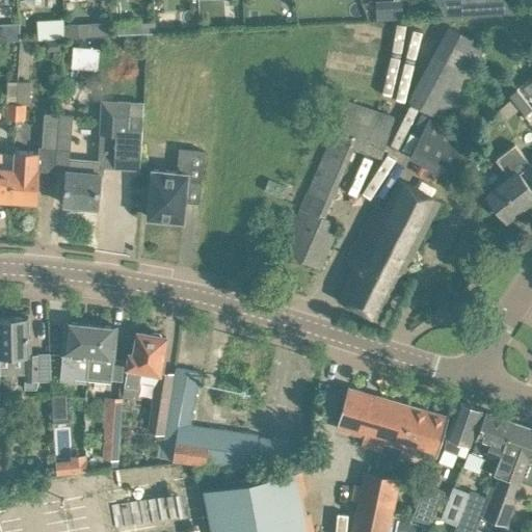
[(505,0),(460,0),(462,16),(514,12),(505,0)]
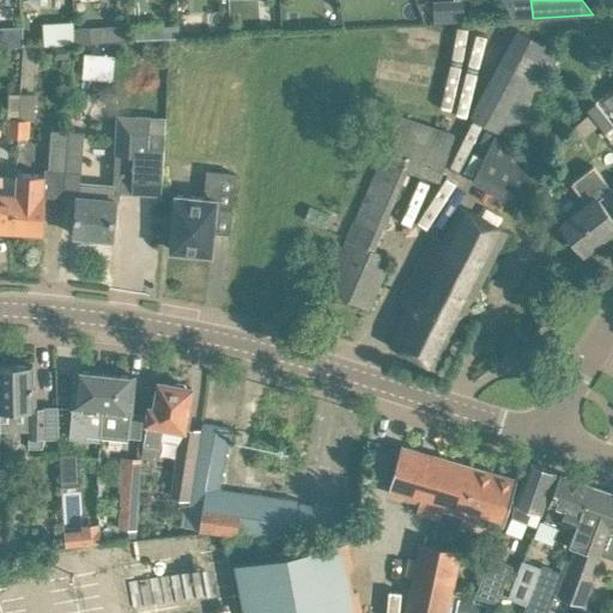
[(448,5),(434,6),(435,22),(465,20),(463,8),(449,10),(448,5)]
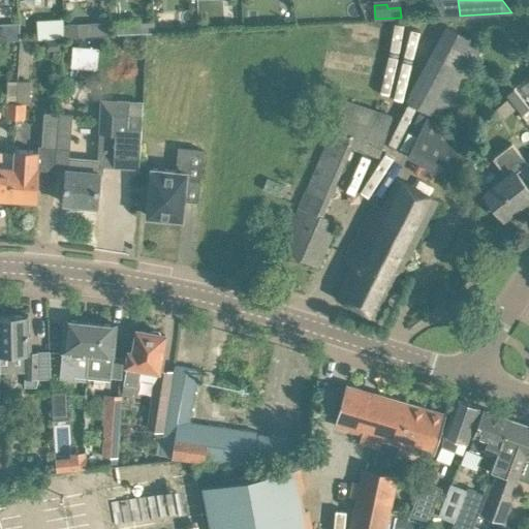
[(64,17),(55,18),(56,37),(65,36),(64,17)]
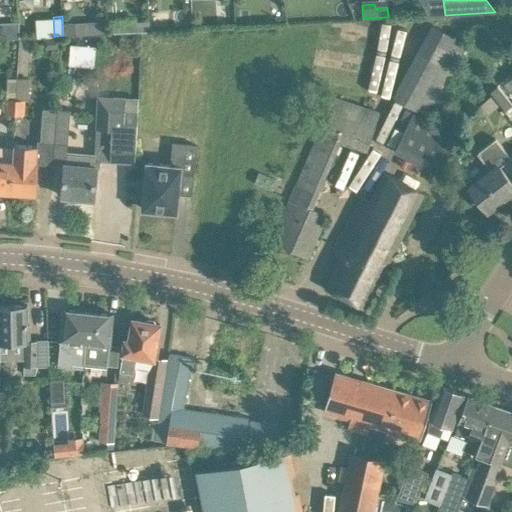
[(18,21),(0,22),(0,27),(1,27),(1,36),(18,35),(18,21)]
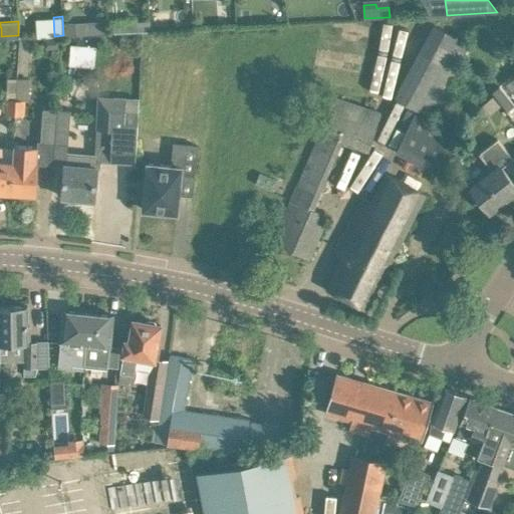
[(150,21),(142,21),(142,32),(150,31),(150,21)]
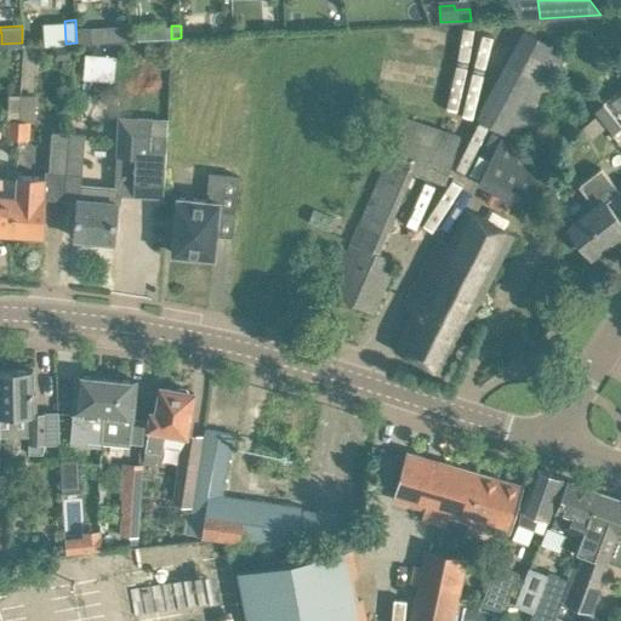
[(86,27),(75,27),(77,43),(87,43),(86,27)]
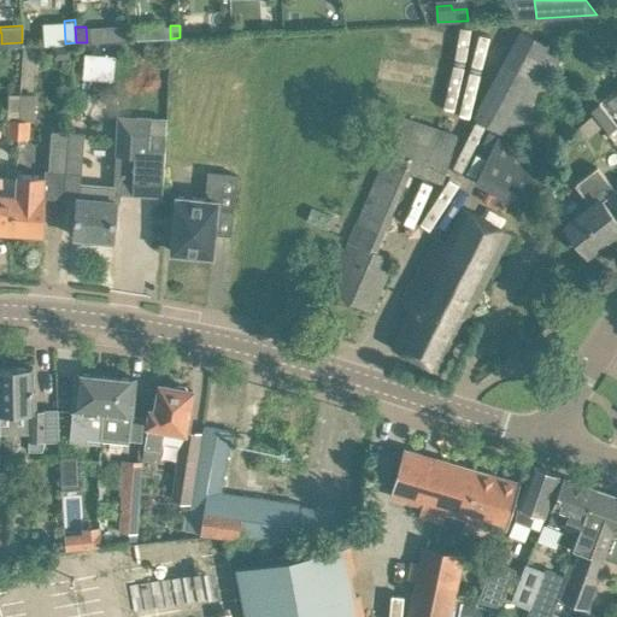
[(521,28),(475,115),(523,146),(540,115),(534,111),(564,52),(521,28)]
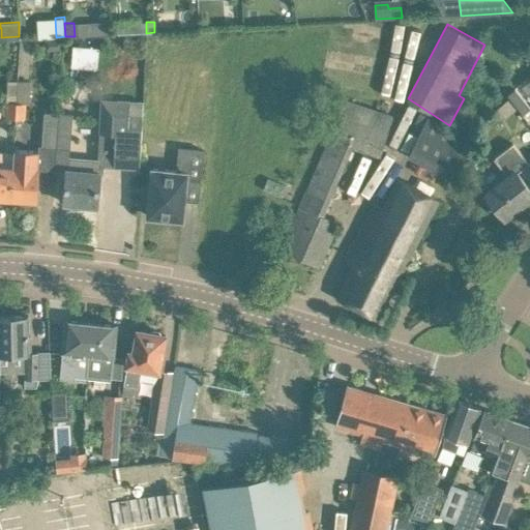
[(47,52),(62,50),(61,37),(46,39),(47,52)]
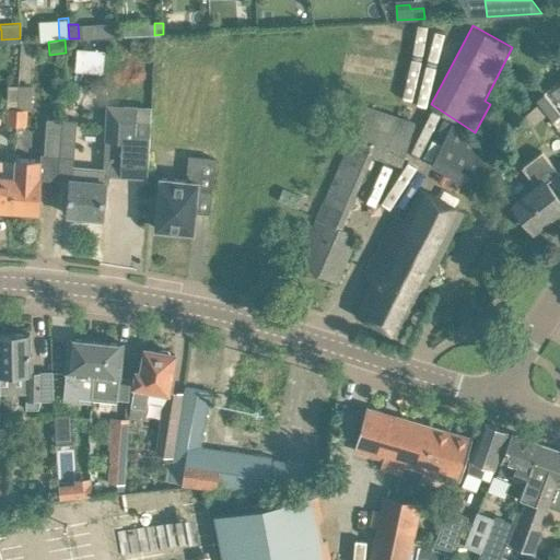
[(21,43),(21,60),(35,60),(35,43),(21,43)]
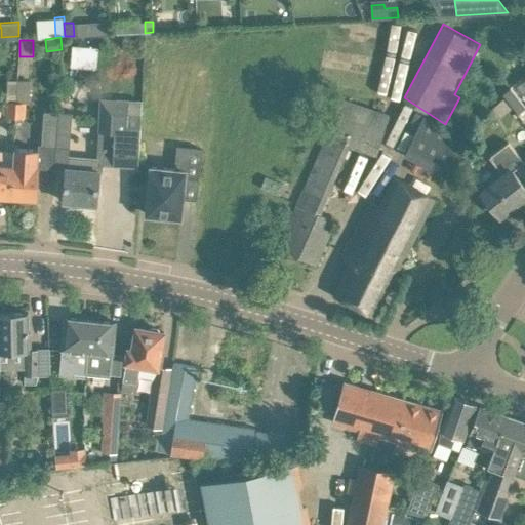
[(97,69),(99,47),(73,45),(71,67),(97,69)]
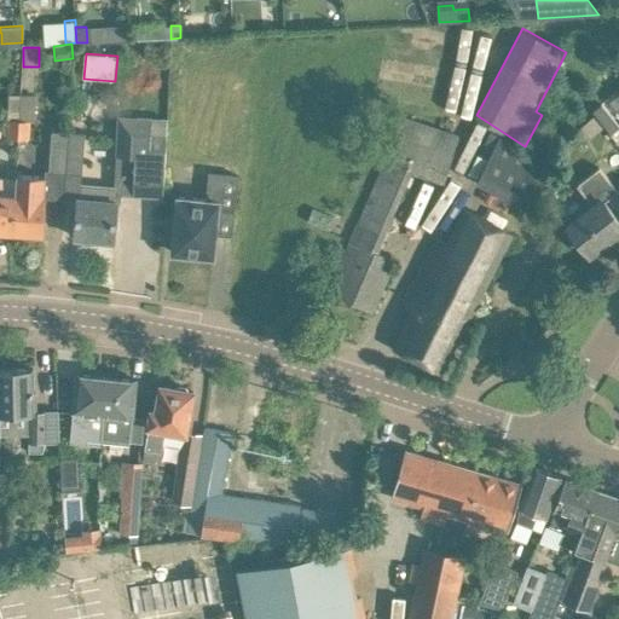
[(19,138),(21,93),(10,93),(7,120),(10,120),(9,138),(19,138)]
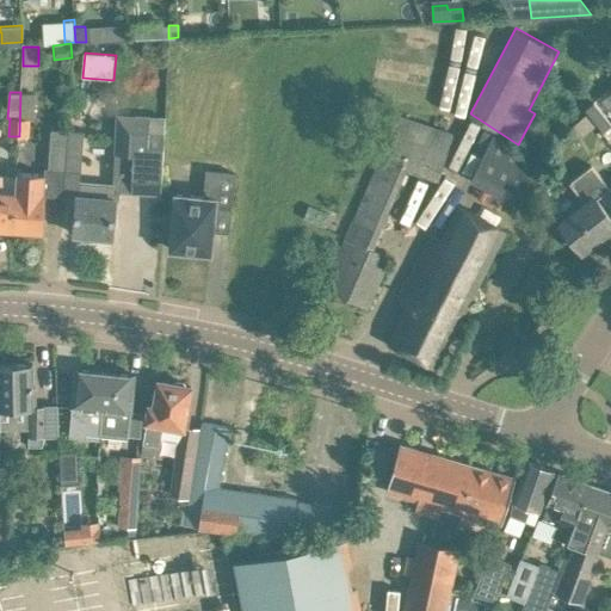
[(29,137),(30,119),(35,119),(36,93),(20,92),(19,136),(29,137)]
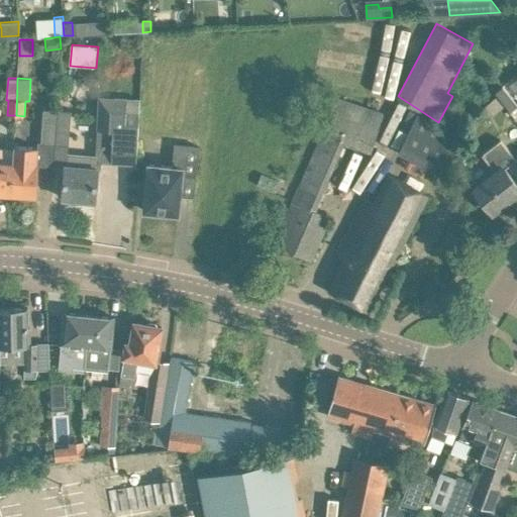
[(384,112),(369,107),(334,95),(320,134),(273,242),(275,243),(311,261),(331,218),(315,211),(344,144),(372,153),(384,112)]
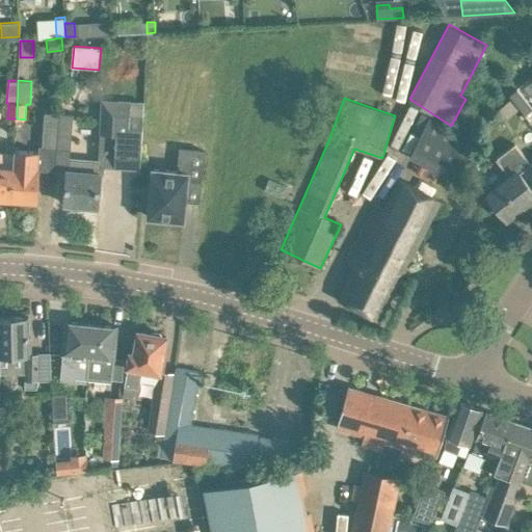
[(67,182),(64,203),(98,206),(101,174),(104,174),(105,163),(114,164),(114,167),(140,168),(141,148),(143,113),(130,113),(130,101),(102,100),(99,163),(84,162),(83,170),(69,169),(68,169),(68,170),(67,182)]
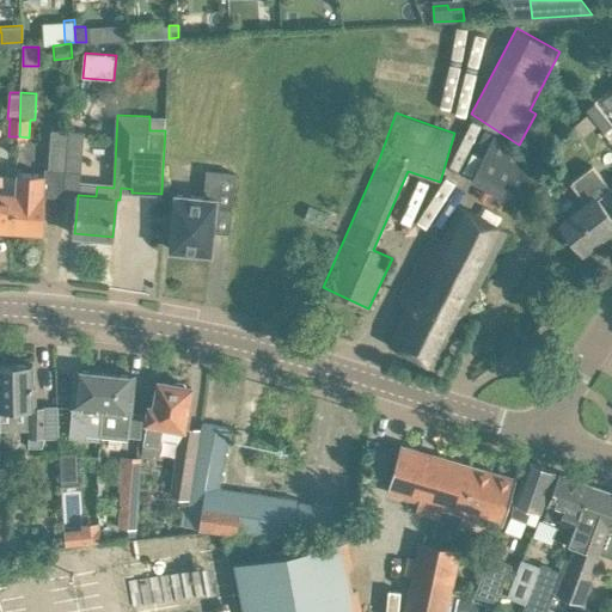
[(46,173),(44,195),(63,196),(65,170),(68,130),(51,129),(49,166),(49,169),(46,169),(46,173)]
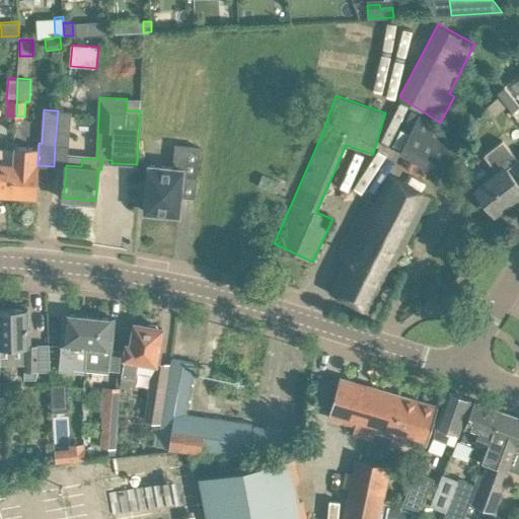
[(55,144),(54,166),(66,166),(66,165),(67,165),(69,145),(71,112),(58,110),(55,144)]
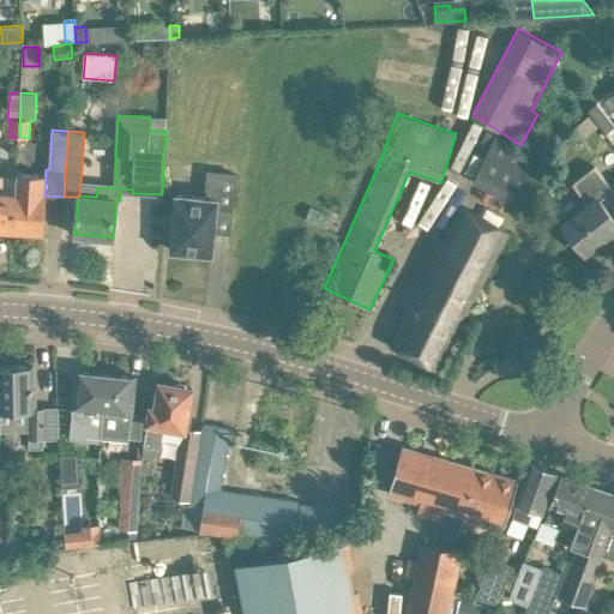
[(474,180),(523,205),(546,160),(495,136),(474,180)]
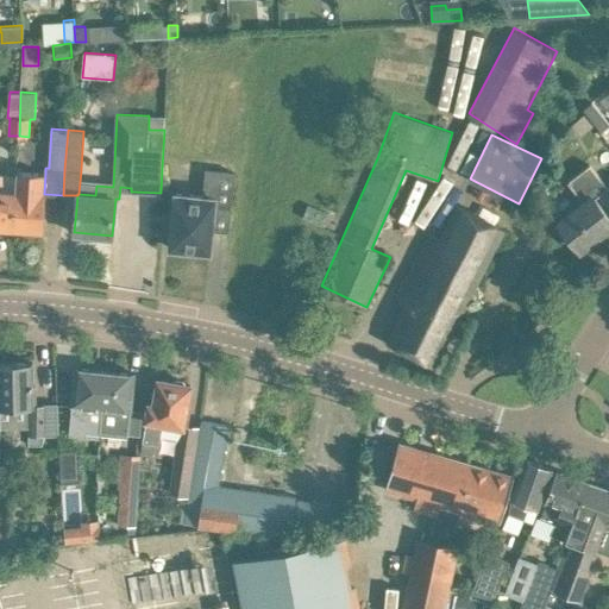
[(608,188),(594,169),(590,163),(567,181),(583,202),(557,223),(564,232),(565,231),(579,249),(608,225),(608,215),(595,198),(608,188)]
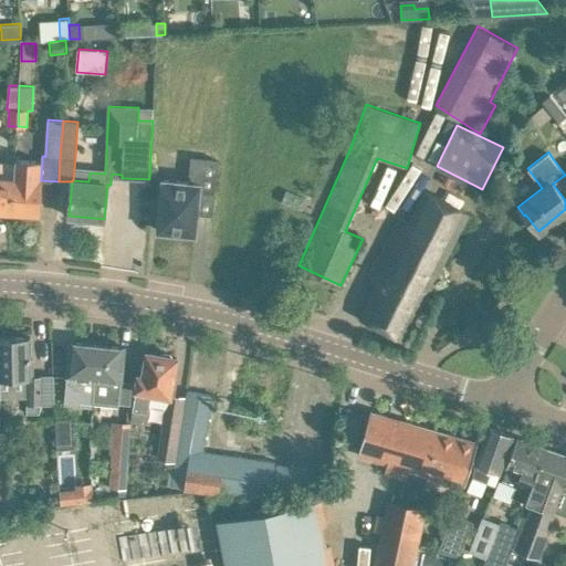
[(189,181),(163,179),(158,230),(196,233),(199,191),(215,194),(218,160),(192,157),(189,181)]
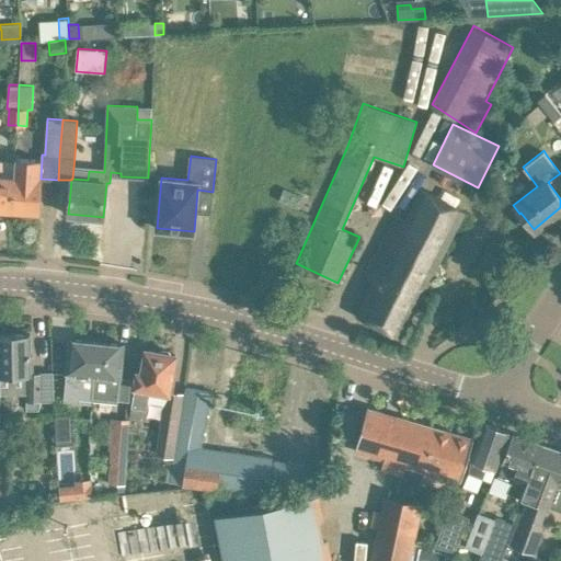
[(14,176),(12,209),(38,212),(39,190),(41,179),(42,159),(30,159),(30,162),(15,161),(14,176)]
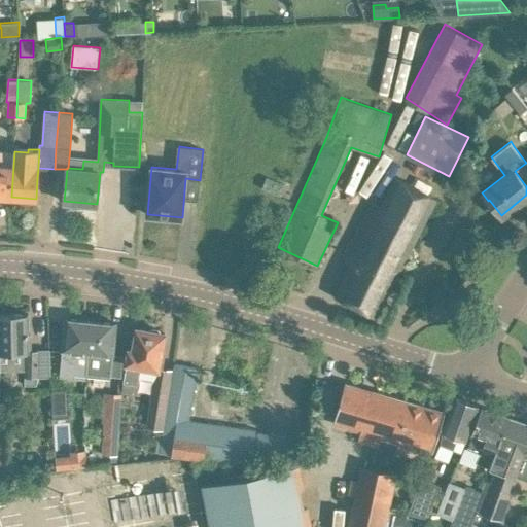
[(0,196),(11,197),(13,166),(0,165),(0,161),(1,150),(0,150),(0,196)]
